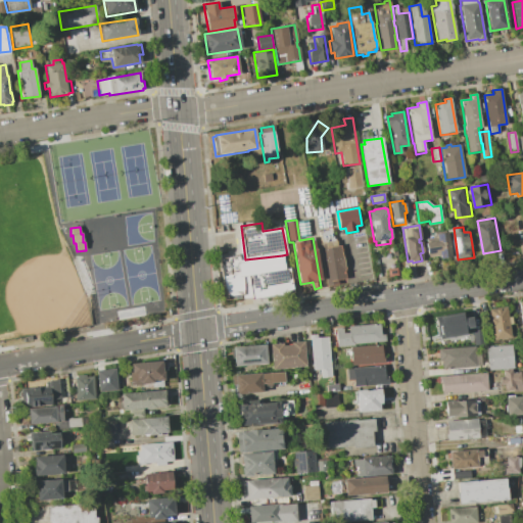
[(319,232),(327,286),(347,283),(342,245),(336,246),(333,229),(319,232)]
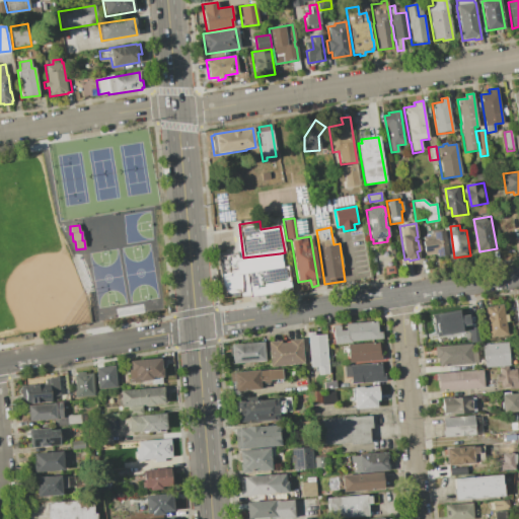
[(444,231),(447,254),(435,256),(435,254),(425,255),(422,240),(434,239),(433,232),(444,231)]
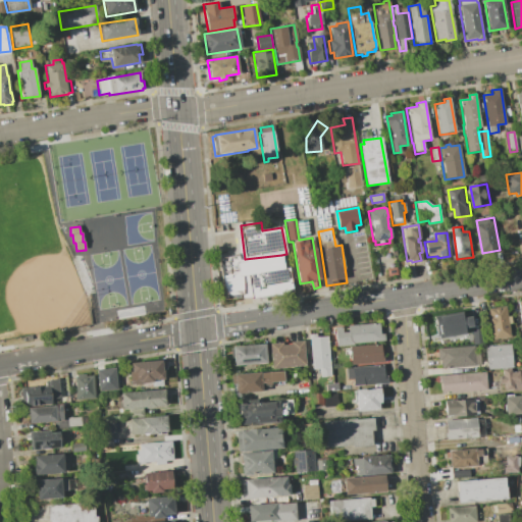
[(245,259),(238,260),(238,256),(218,258),(219,267),(220,277),(224,289),(227,297),(243,294),(244,285),(249,284),(251,298),(293,293),(289,267),(283,267),(281,255),(245,259)]
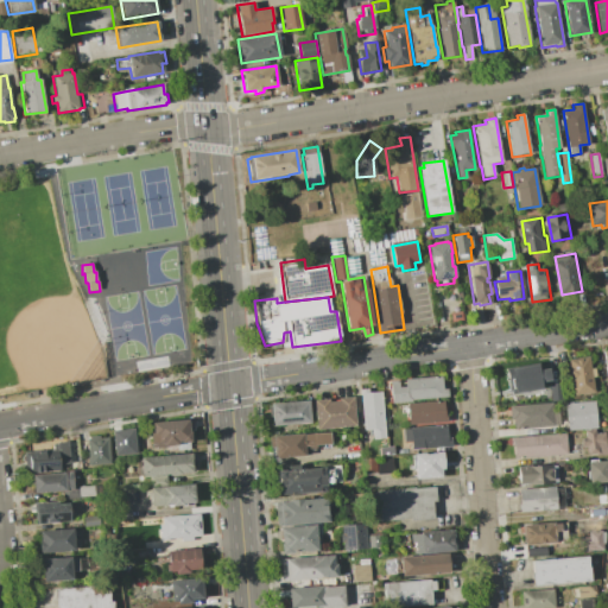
[(594,393),(574,396),(568,360),(588,356),(590,368),(594,368),(596,377),(591,378),(594,393)]
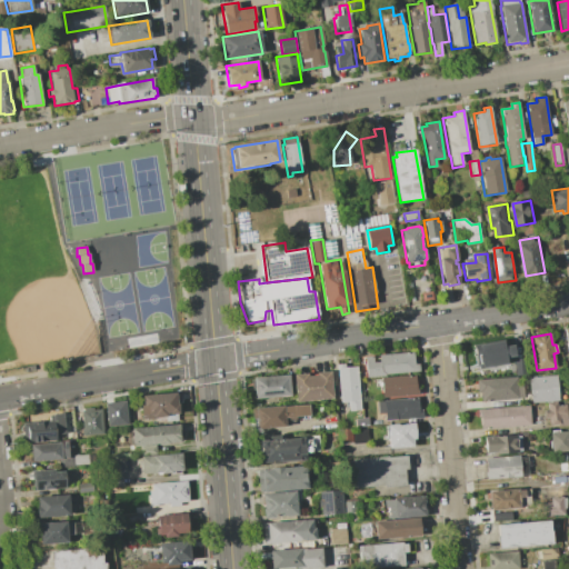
[(502,338),(507,361),(477,367),(472,342),(502,338)]
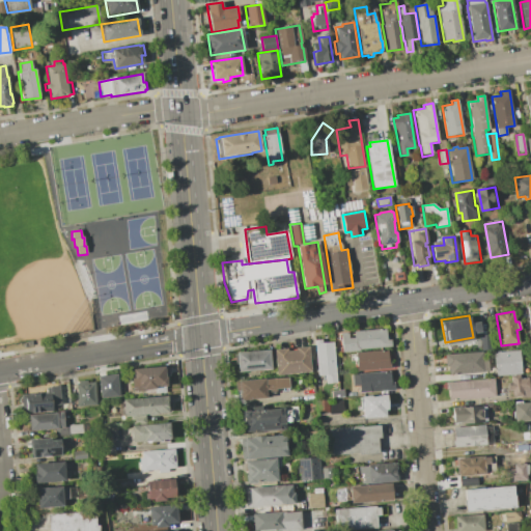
[(340,333),(347,333),(347,338),(353,338),(353,331),(386,329),(387,340),(391,339),(391,347),(359,350),(359,352),(341,353),(340,333)]
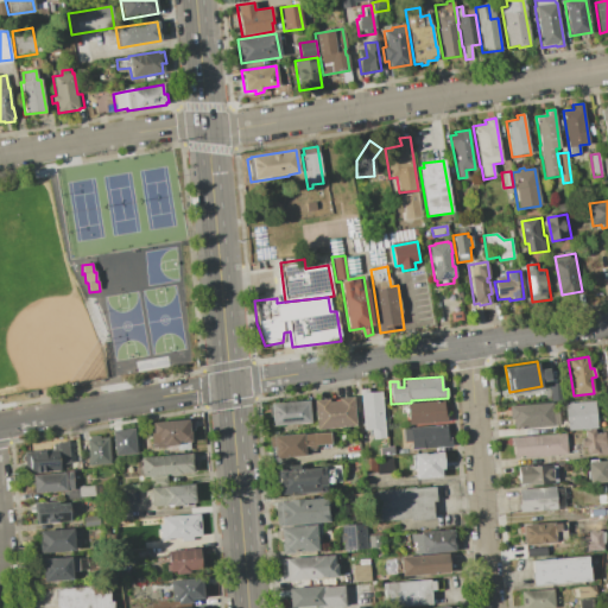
[(382,392),(386,438),(372,439),(372,430),(362,430),(359,390),(367,388),(367,393),(382,392)]
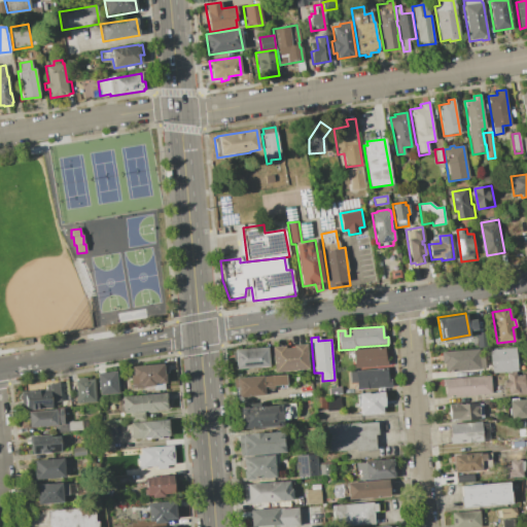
[(272,347),(284,346),(284,349),(293,348),(293,345),(306,344),(308,369),(274,373),(272,347)]
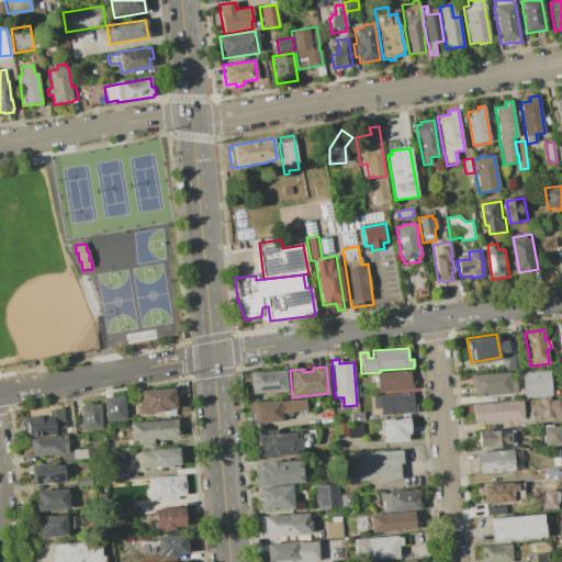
[(249,373),(284,370),(287,391),(251,394),(249,373)]
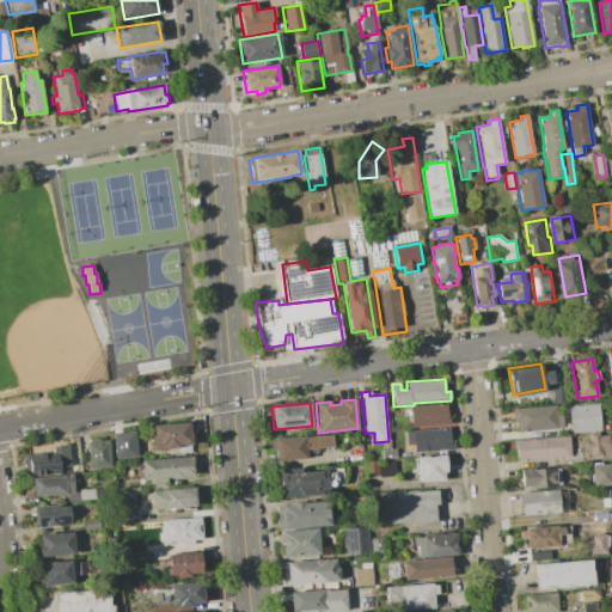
[(599,403),(601,432),(571,433),(571,428),(569,428),(569,418),(570,418),(569,405),(599,403)]
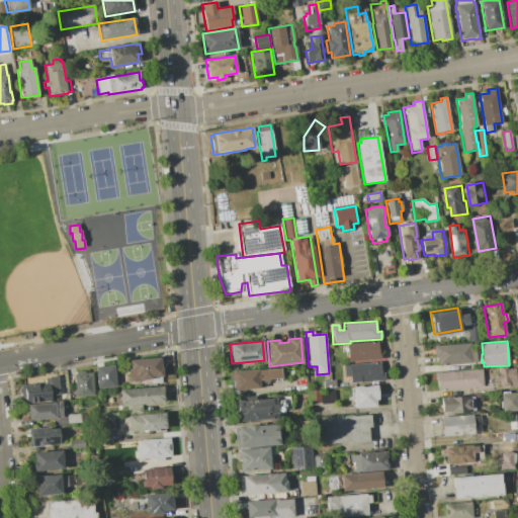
[(346,344),(377,342),(378,352),(380,352),(380,359),(348,362),(347,352),(341,352),(341,346),(346,345),(346,344)]
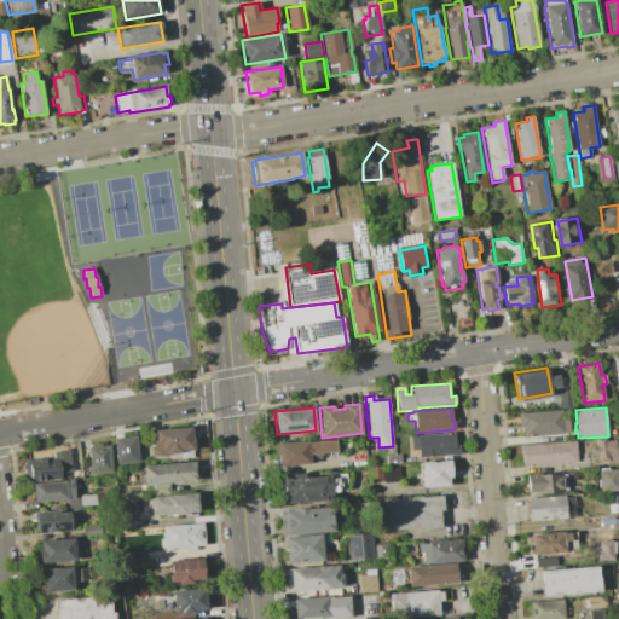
[(518,414),(563,410),(565,434),(522,438),(521,427),(519,427),(518,414)]
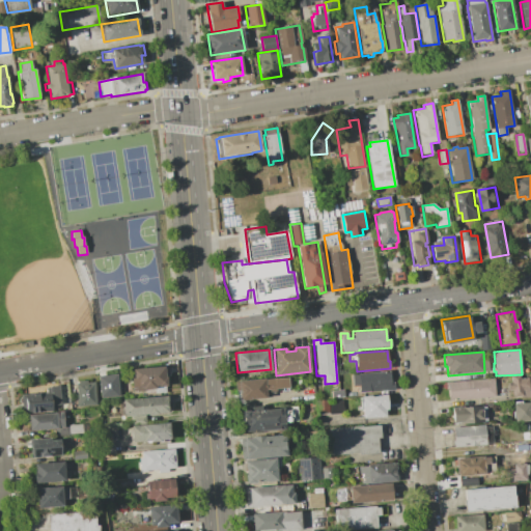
[(132,369),(165,366),(165,376),(167,376),(168,392),(155,393),(155,389),(143,390),(142,387),(131,388),(131,379),(133,379),(132,369)]
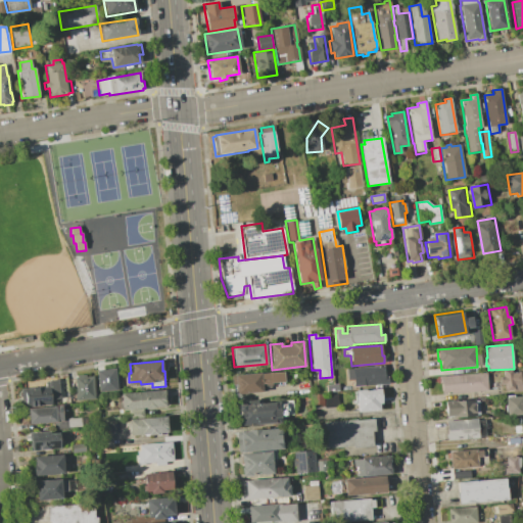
[(351,368),(384,366),(385,376),(388,376),(388,384),(353,387),(352,379),(346,380),(345,370),(352,369),(351,368)]
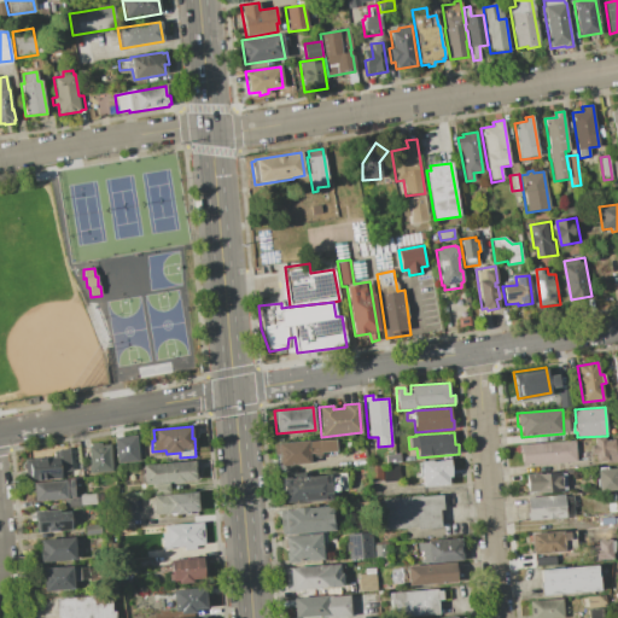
[(136,436),(139,461),(116,462),(114,438),(136,436)]
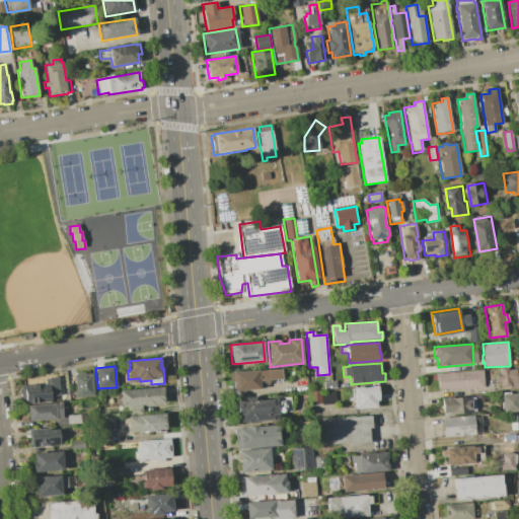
[(509,366),(509,371),(517,370),(518,378),(510,379),(511,387),(502,388),(501,382),(497,383),(496,374),(500,374),(499,367),(509,366)]
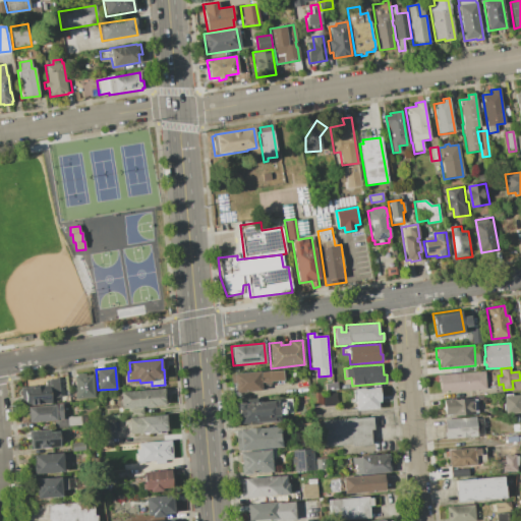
[(233,374),(282,370),(283,384),(277,384),(277,382),(270,382),(271,385),(264,385),(264,383),(261,383),(262,391),(235,393),(233,374)]
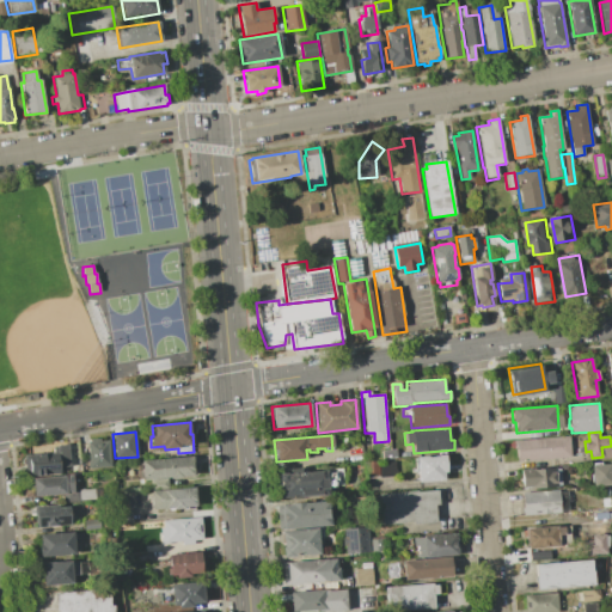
[(569,436),(571,458),(518,463),(516,448),(514,448),(513,441),(569,436)]
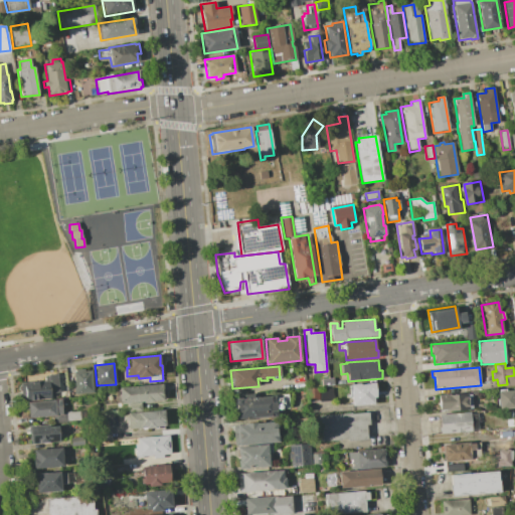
[(92,371),(94,392),(75,394),(73,372),(74,372),(74,370),(84,369),(84,371),(92,371)]
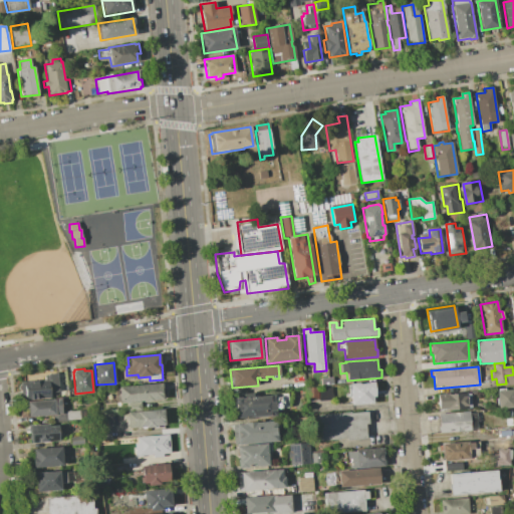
[(20,382),(44,380),(44,375),(48,374),(48,373),(57,373),(59,392),(49,393),(50,397),(38,398),(39,399),(29,400),(29,398),(25,399),(25,395),(21,395),(20,382)]
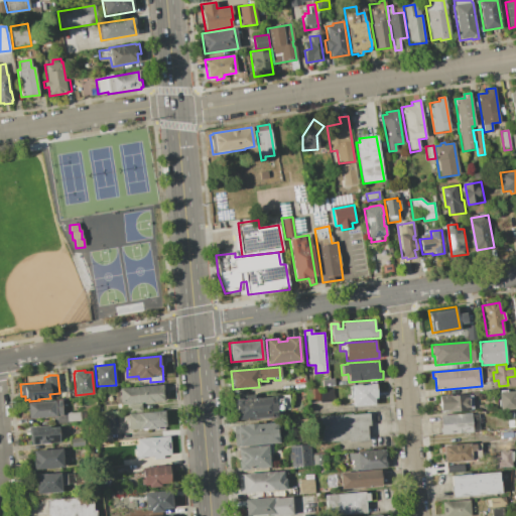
[(321,380),(335,379),(335,386),(321,387),(321,380)]
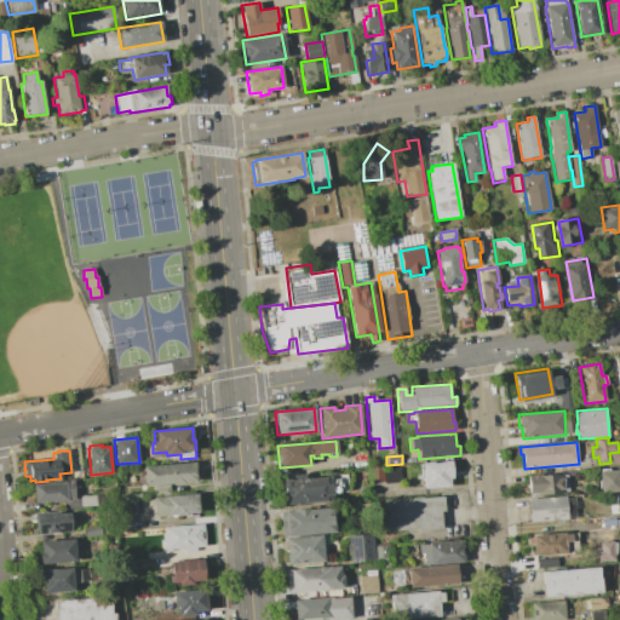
[(419,464),(451,461),(452,478),(449,478),(449,486),(423,488),(423,480),(420,480),(419,464)]
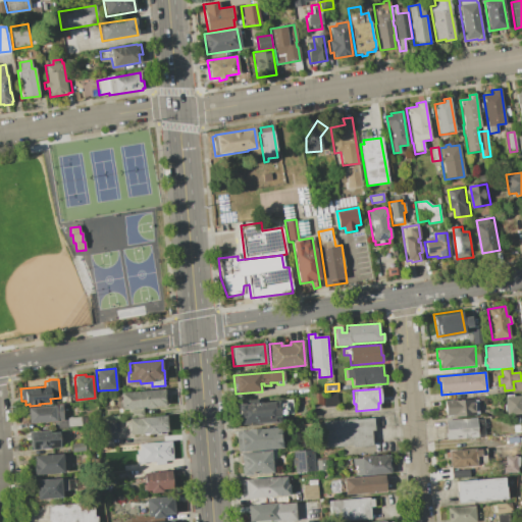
[(120,394),(165,389),(166,405),(156,406),(156,408),(145,409),(145,407),(131,409),(121,410),(120,394)]
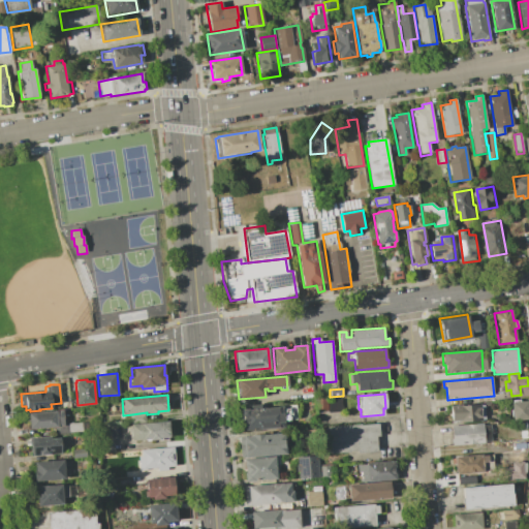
[(327,399),(328,412),(314,413),(313,400),(327,399)]
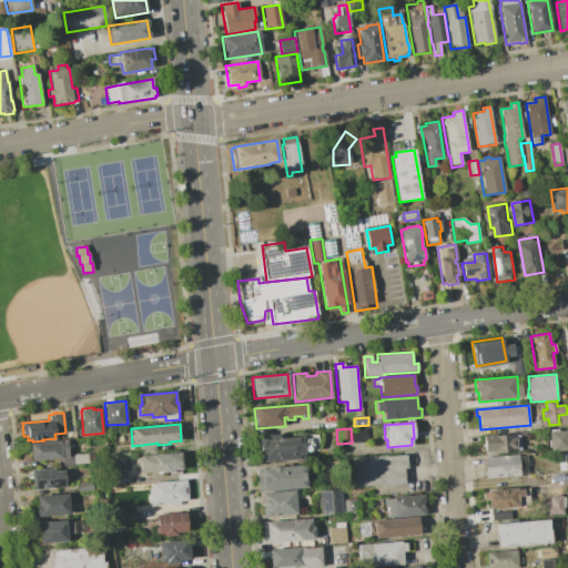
[(366,428),(367,442),(354,443),(353,429),(366,428)]
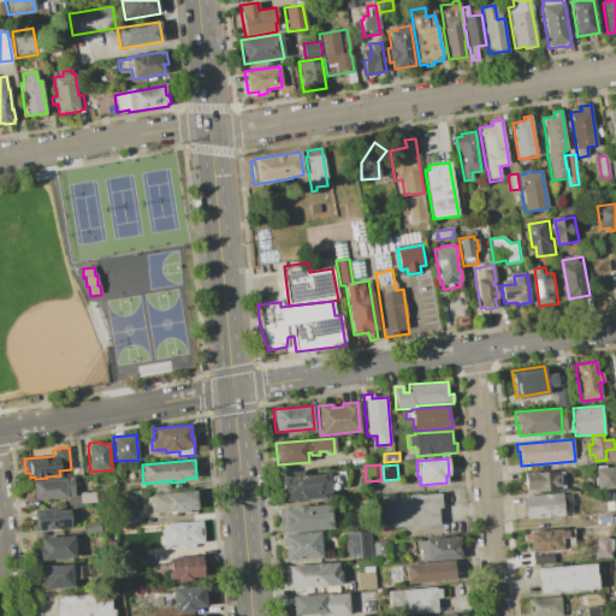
[(596,469),(597,469),(597,466),(605,466),(605,468),(615,468),(615,489),(597,490),(596,469)]
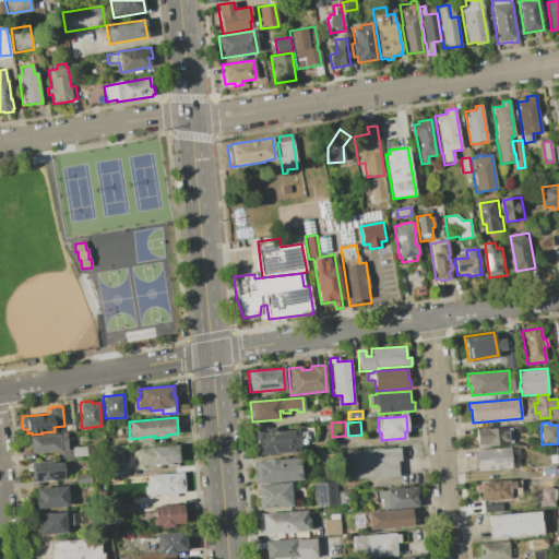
[(475,429),(507,427),(508,428),(511,427),(513,444),(509,444),(509,445),(484,448),(484,447),(477,447),(475,429)]
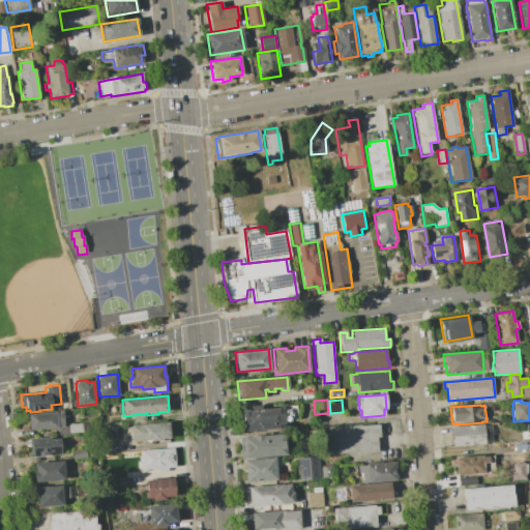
[(240,411),(247,410),(247,411),(275,409),(275,408),(283,407),(283,410),(290,409),(291,421),(284,422),(285,429),(242,433),(241,423),(243,423),(242,418),(241,418),(240,411)]
